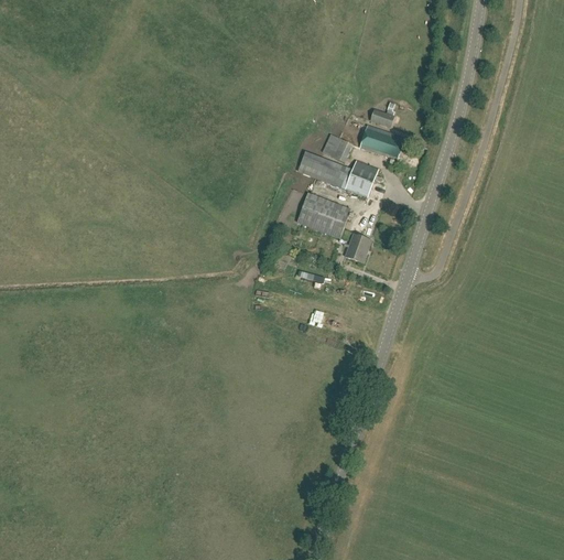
[(394,114),(373,107),(370,118),(391,126),(394,114)]
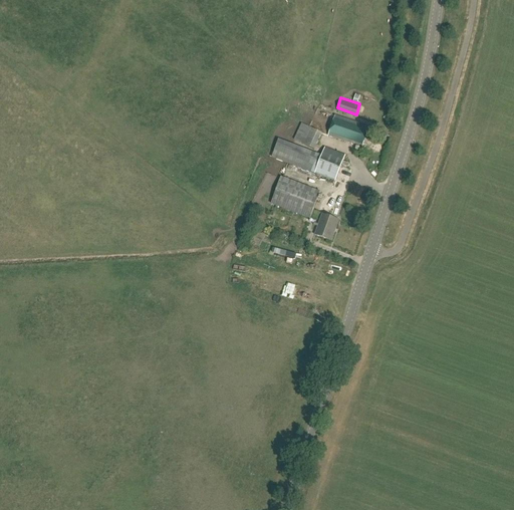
[(356,119),(335,112),(328,133),(351,141),(350,141),(361,145),(368,124),(356,120),(356,119)]
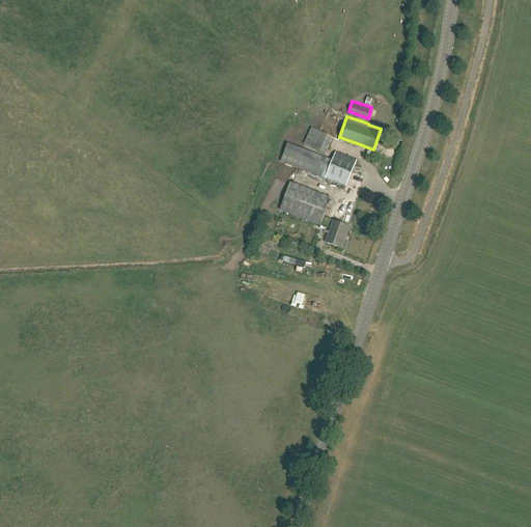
[(332,134),(311,125),(304,141),(325,150),(332,134)]
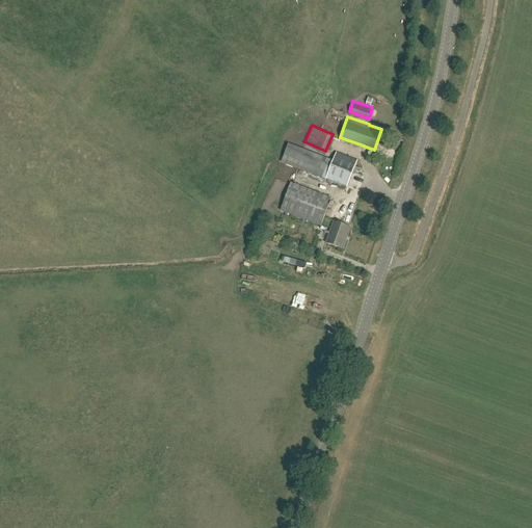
[(333,158),(288,141),(282,160),(346,185),(356,157),(337,150),(333,158)]
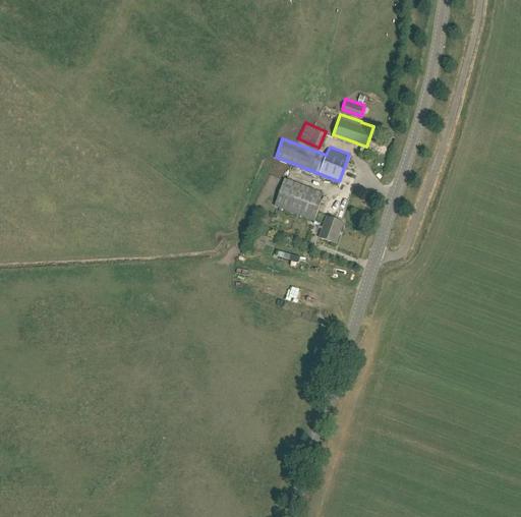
[(325,191),(285,176),(275,204),(314,219),(325,191)]
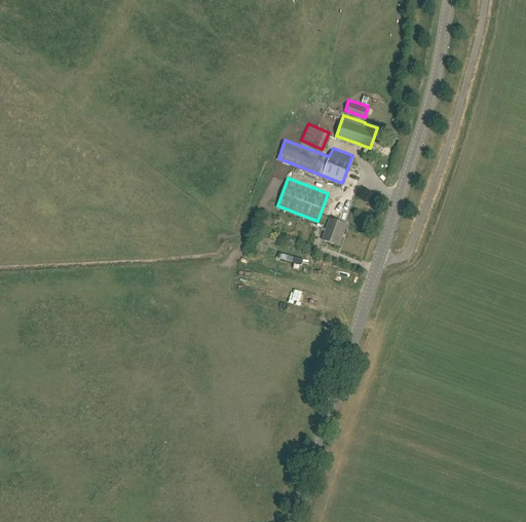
[(346,222),(330,216),(322,237),(338,244),(346,222)]
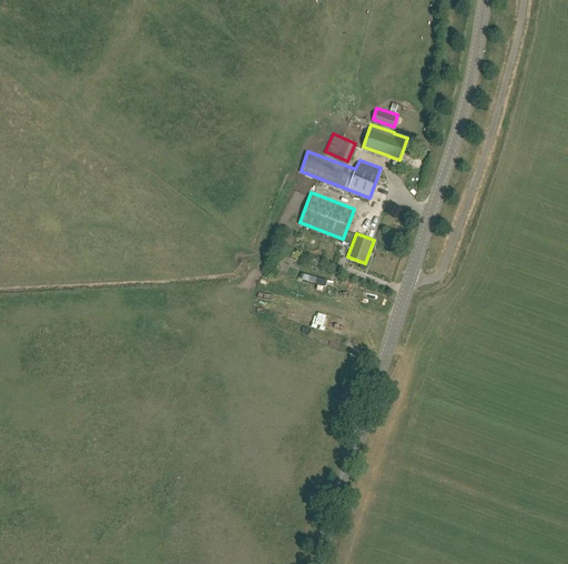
All buildings are outlined.
